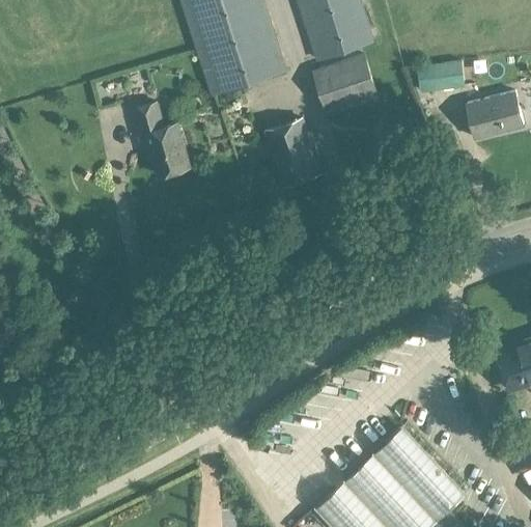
[(179,0),(212,99),(287,73),(263,0),(179,0)]
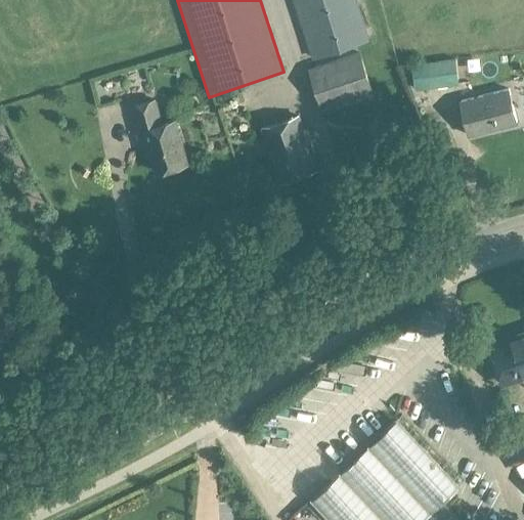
[(354,0),(292,0),(313,62),(369,45),(354,0)]
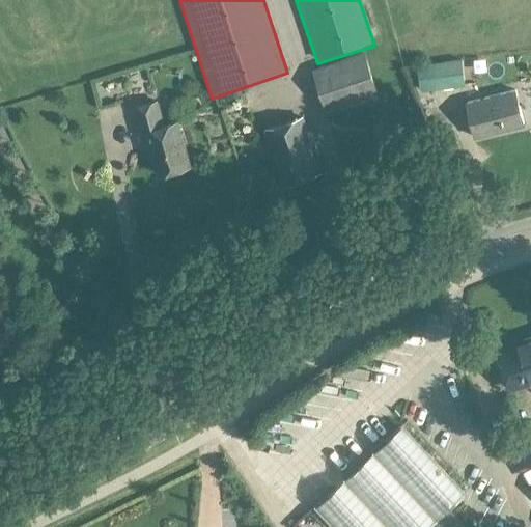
[(380,99),(365,55),(312,73),(328,117),(380,99)]
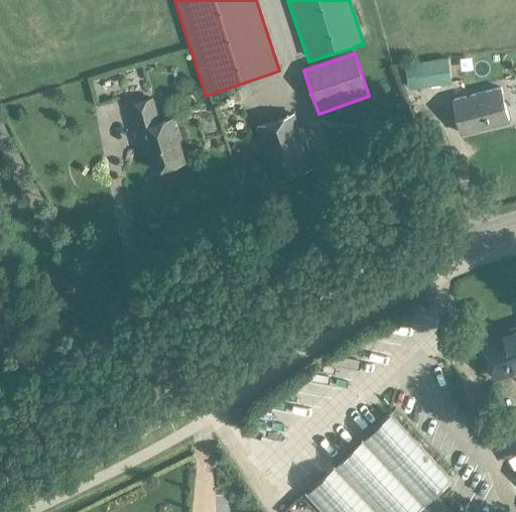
[(449,66),(449,61),(406,66),(406,67),(410,92),(424,91),(453,87),(449,66)]
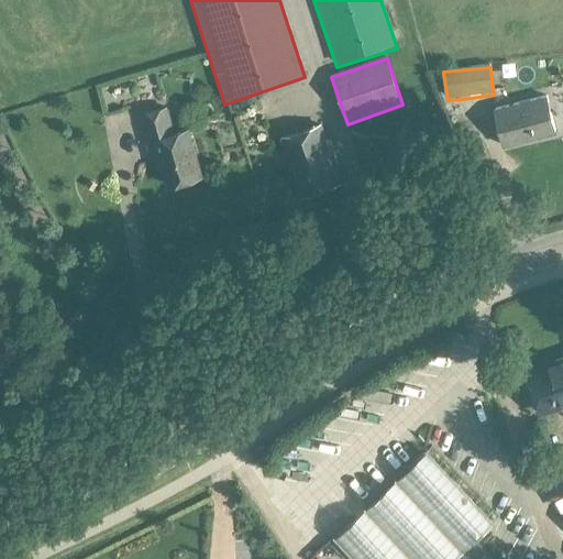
[(547,100),(496,113),(505,149),(522,144),(522,143),(555,134),(547,100)]
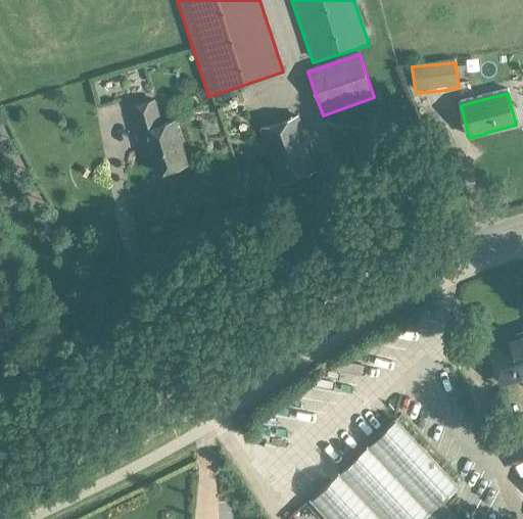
[(155,104),(132,111),(145,149),(147,149),(155,176),(188,166),(176,124),(157,129),(154,120),(159,119),(155,104)]
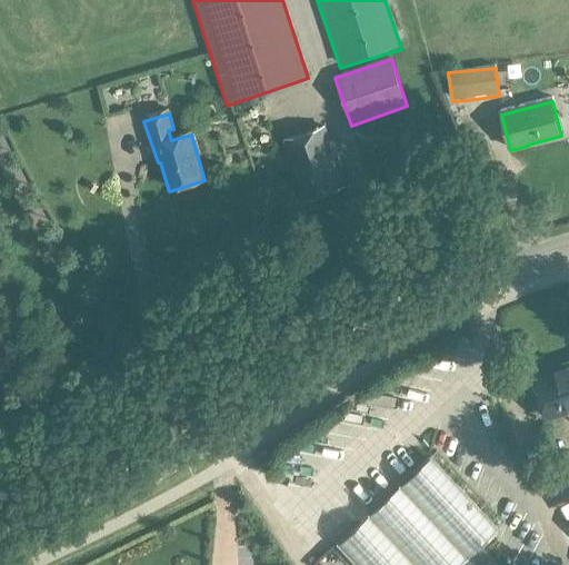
[(325,130),(286,144),(305,201),(343,188),(339,172),(342,171),(338,156),(333,157),(325,130)]
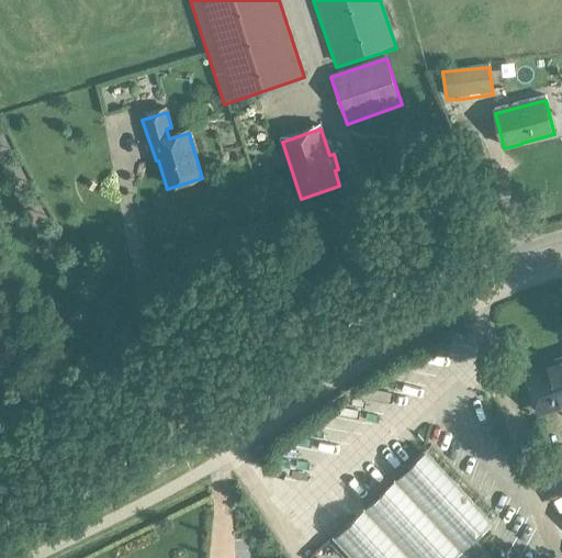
[(561,361),(527,375),(540,414),(561,405),(561,361)]
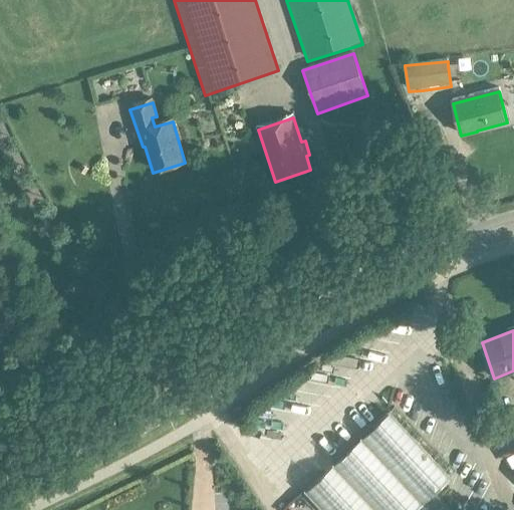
[(418,509),(433,496),(452,478),(391,414),(307,493),(321,509),(418,509)]
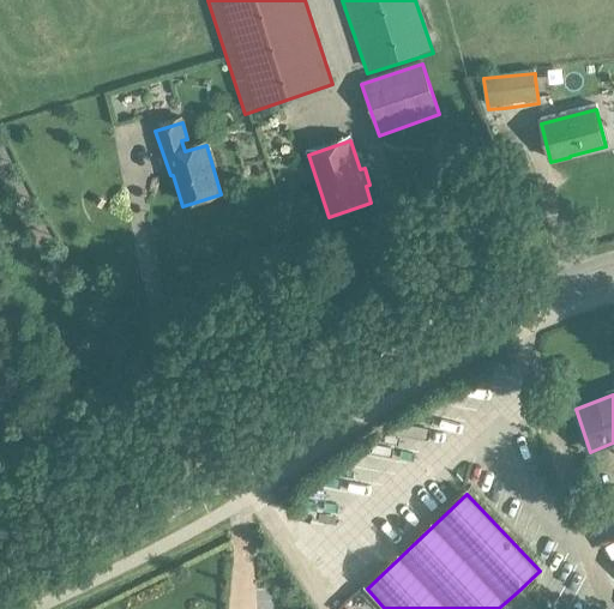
[(530,608),(519,597),(507,608),(530,608)]
